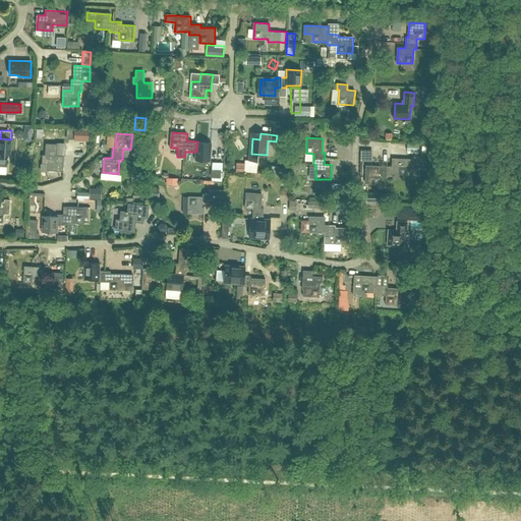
[(0,139),(0,146),(0,147),(0,165),(7,166),(8,152),(10,152),(11,139),(0,139)]
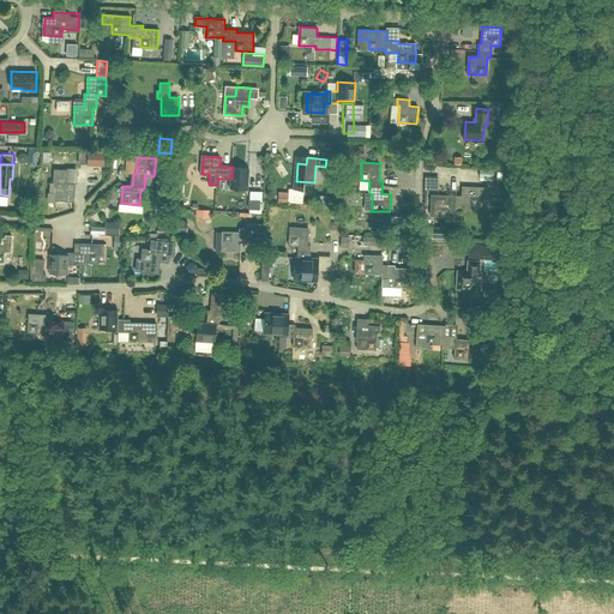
[(67,184),(67,176),(68,167),(55,167),(55,184),(59,184),(59,200),(77,200),(77,184),(67,184)]
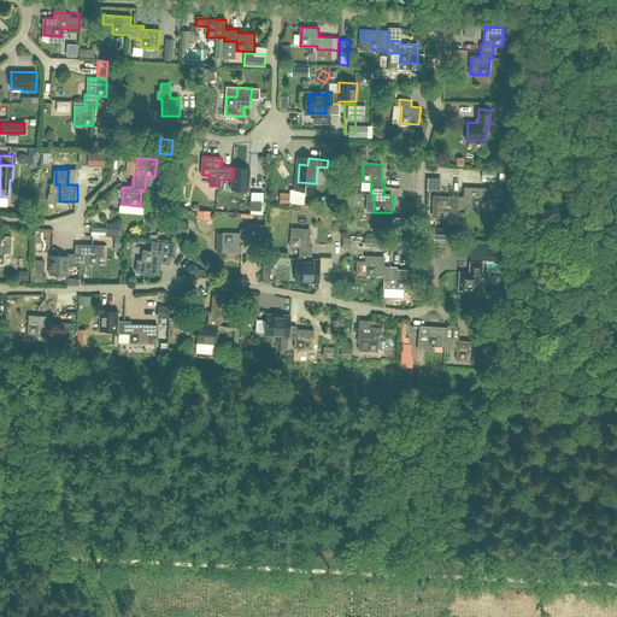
[(482,169),(481,177),(498,177),(498,188),(504,188),(505,183),(510,183),(510,170),(482,169)]
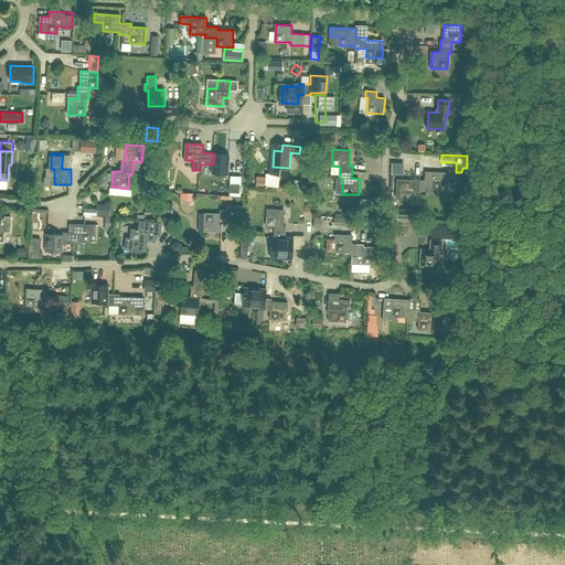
[(230,158),(214,157),(213,164),(212,173),(228,174),(230,158)]
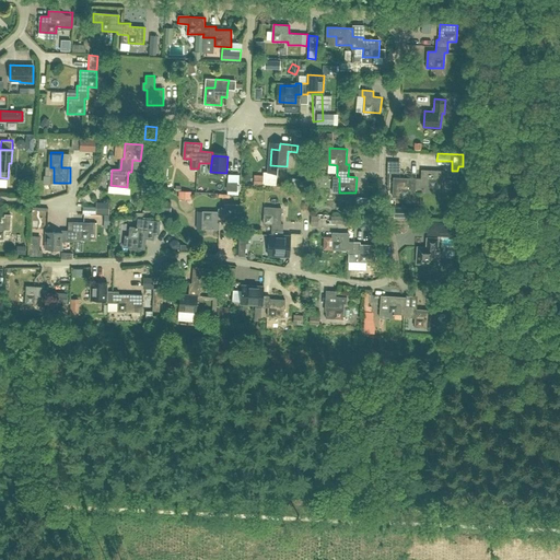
[(143,156),(142,170),(154,170),(154,156),(143,156)]
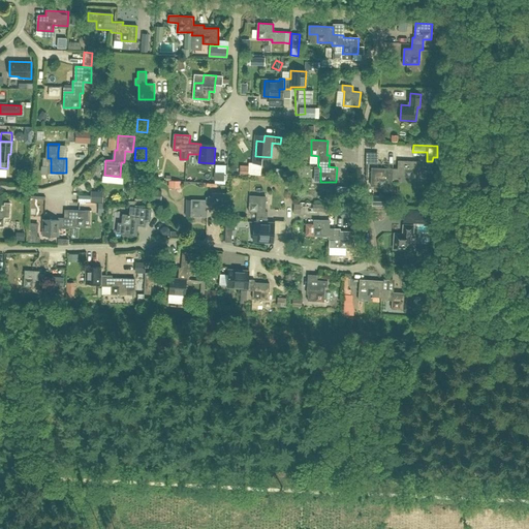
[(399,177),(413,178),(418,178),(418,162),(399,161),(399,168),(387,168),(387,170),(372,170),(372,186),(387,187),(387,179),(399,180),(399,177)]
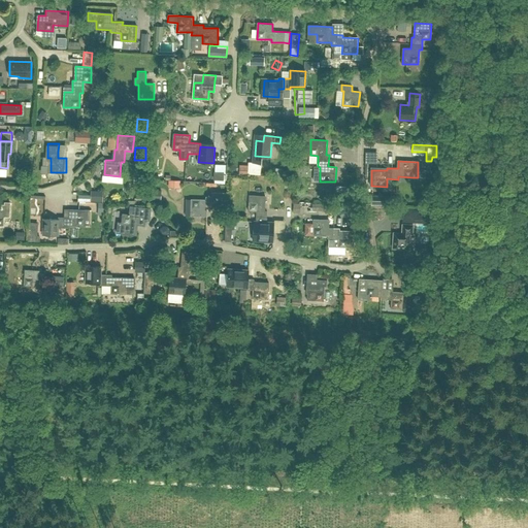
[(183,192),(185,185),(174,183),(173,191),(183,192)]
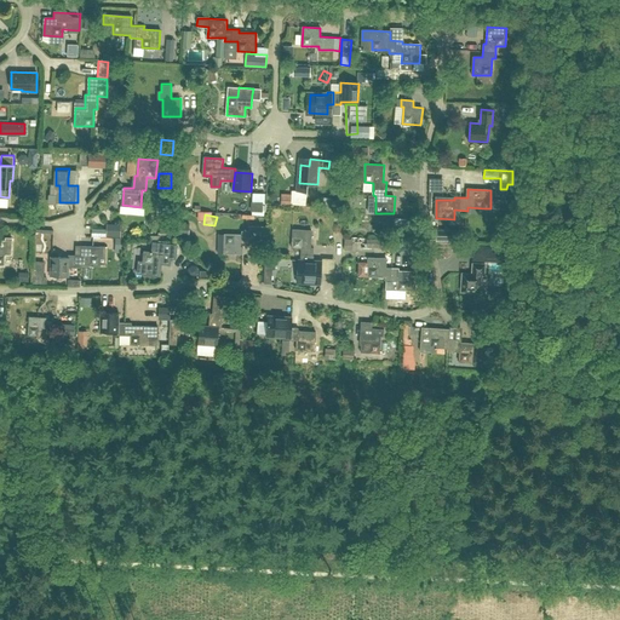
[(172,220),(160,219),(160,233),(172,234),(172,220)]
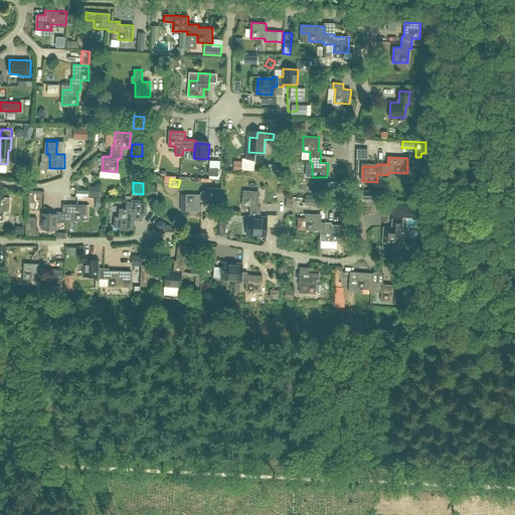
[(157,184),(145,183),(145,194),(156,195),(157,184)]
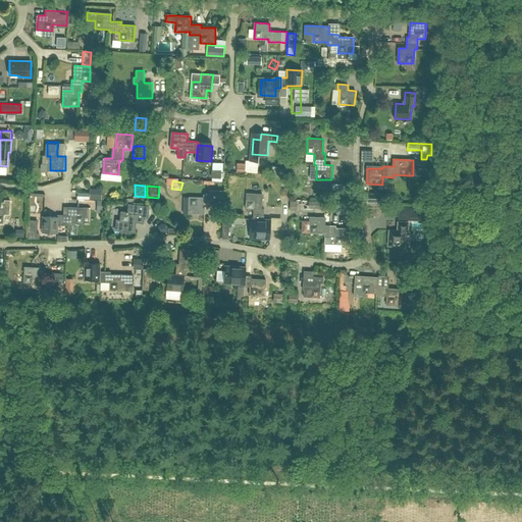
[(255,235),(265,235),(264,239),(270,239),(272,220),(264,220),(265,209),(262,209),(263,194),(248,194),(247,208),(254,209),(254,219),(252,219),(251,226),(256,226),(255,235)]
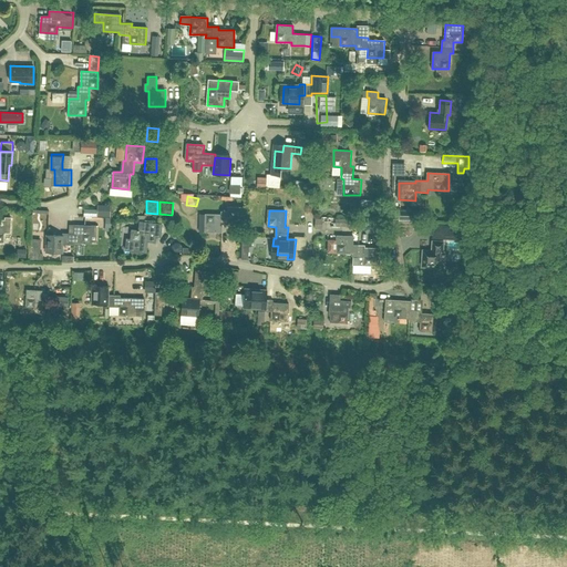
[(222,215),(206,214),(206,232),(223,232),(223,224),(228,224),(228,213),(223,212),(222,215)]
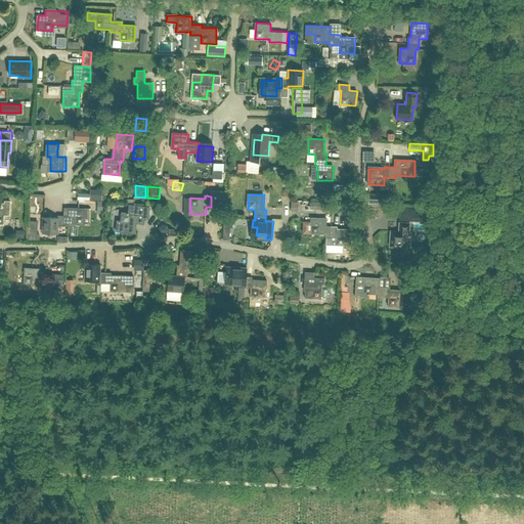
[(214,198),(214,208),(225,208),(225,198),(214,198)]
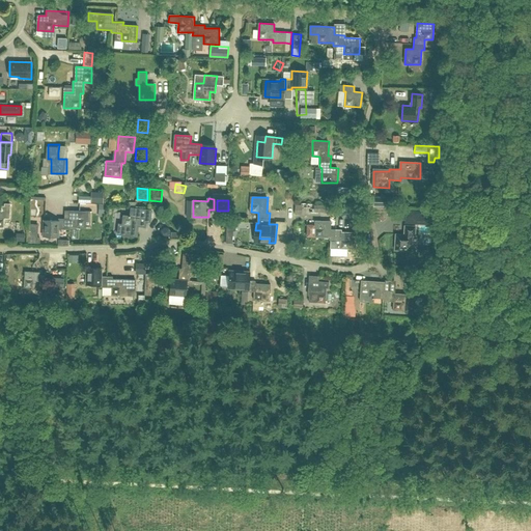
[(0,226),(4,227),(4,221),(8,221),(9,202),(4,202),(4,206),(0,205),(0,226)]
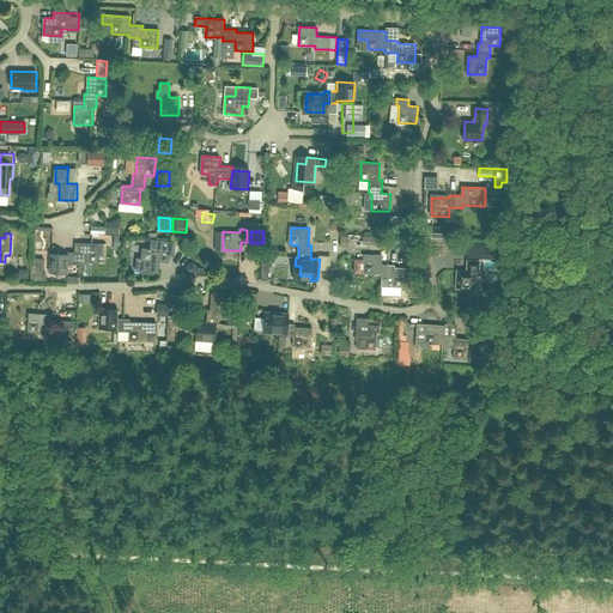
[(159,273),(159,269),(161,261),(169,262),(169,255),(174,256),(176,242),(152,240),(151,248),(143,248),(141,259),(138,258),(137,269),(143,271),(143,272),(150,273),(150,272),(159,273)]
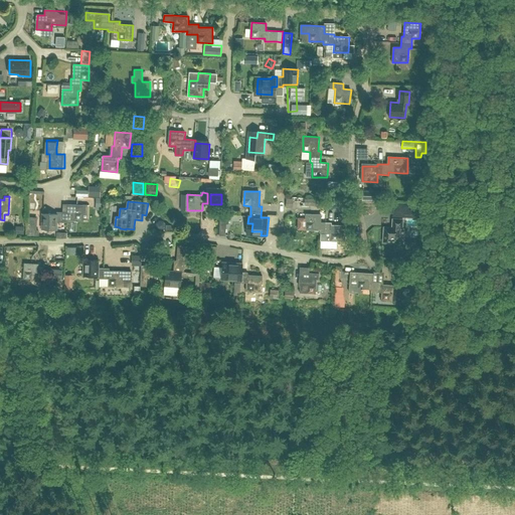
[(68,212),(57,211),(57,214),(43,213),(42,229),(57,229),(57,222),(68,222),(68,219),(82,220),(83,205),(68,204),(68,212)]
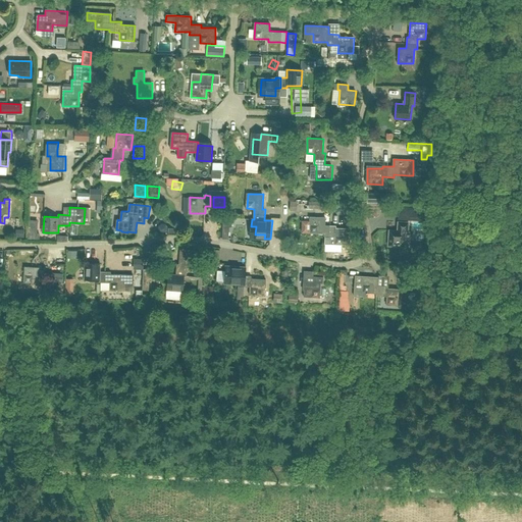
[(324,236),(326,236),(326,244),(351,245),(351,228),(336,228),(336,225),(325,225),(325,217),(311,217),(310,232),(324,233),(324,236)]
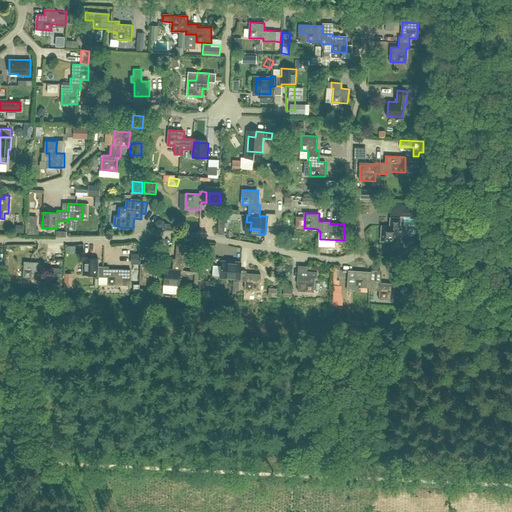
[(390,217),(390,226),(382,226),(382,241),(397,241),(398,227),(401,227),(401,218),(390,217)]
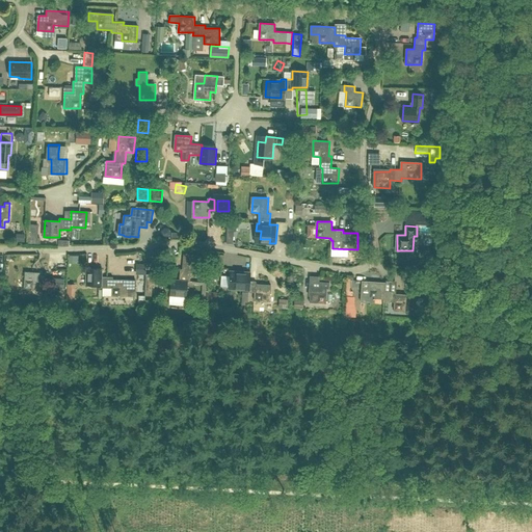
[(184,269),(181,269),(180,281),(171,280),(170,295),(187,296),(188,282),(190,282),(191,270),(200,271),(201,256),(185,255),(184,269)]
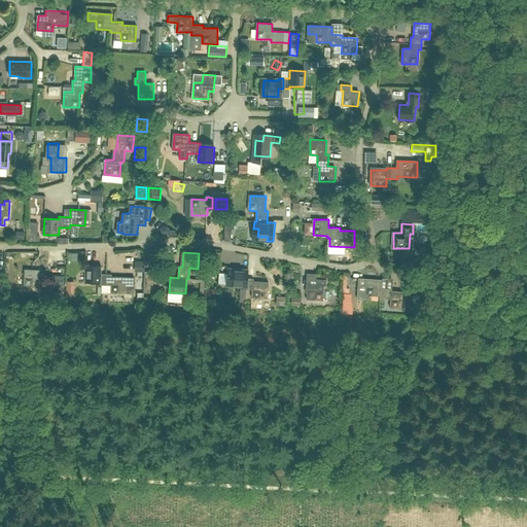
[(111,292),(127,293),(134,293),(134,277),(112,277),(112,274),(101,274),(102,266),(86,266),(85,281),(101,282),(101,284),(111,285),(111,292)]
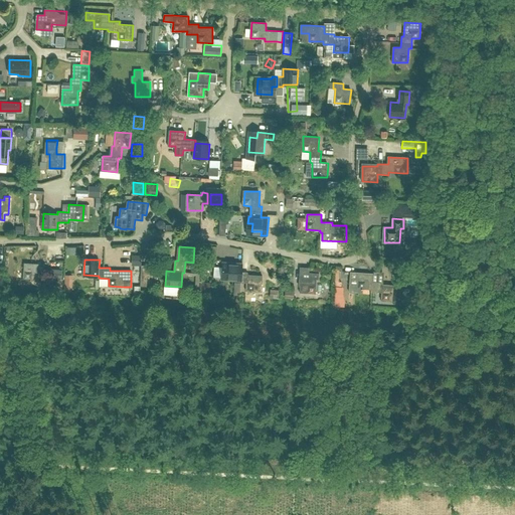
[(44,283),(44,272),(45,265),(25,264),(24,279),(38,280),(38,282),(44,283)]
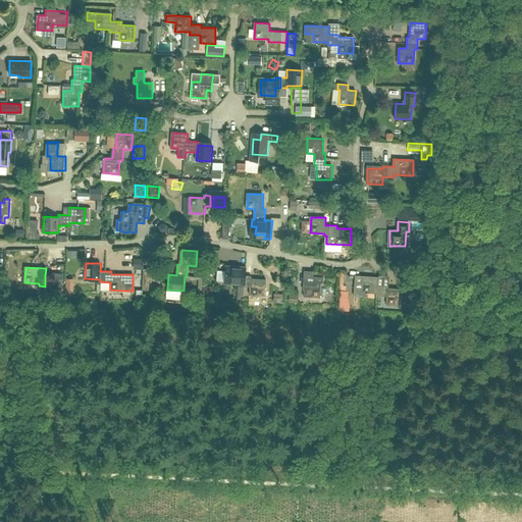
[(139,296),(139,295),(139,293),(142,289),(149,289),(149,268),(143,268),(143,267),(136,267),(135,279),(138,279),(138,284),(135,284),(134,296),(139,296)]
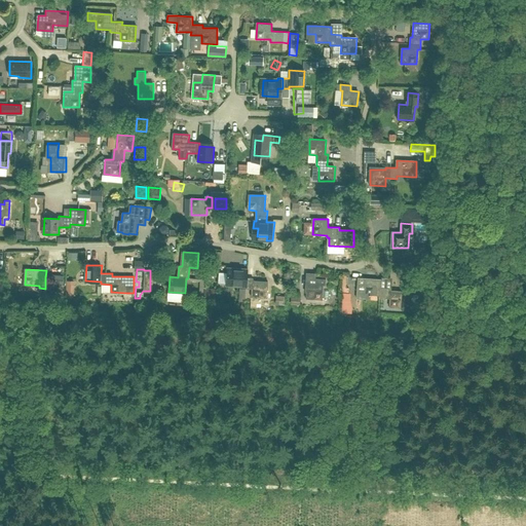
[(241,286),(241,289),(253,289),(252,297),(267,298),(268,283),(254,282),(254,278),(242,277),(243,270),(228,269),(227,285),(241,286)]
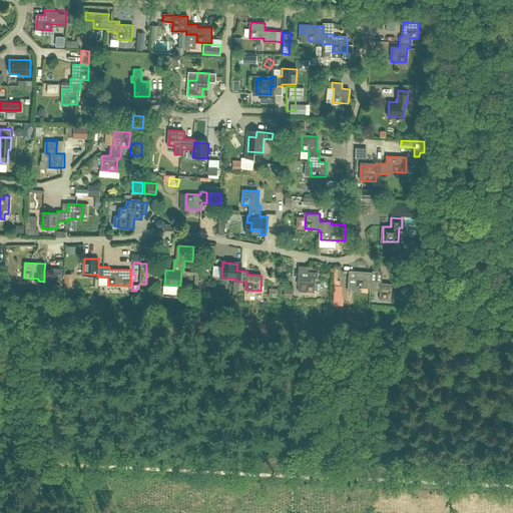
[(319,273),(309,272),(309,268),(298,267),(297,285),(300,285),(300,291),(315,292),(316,278),(318,279),(319,273)]
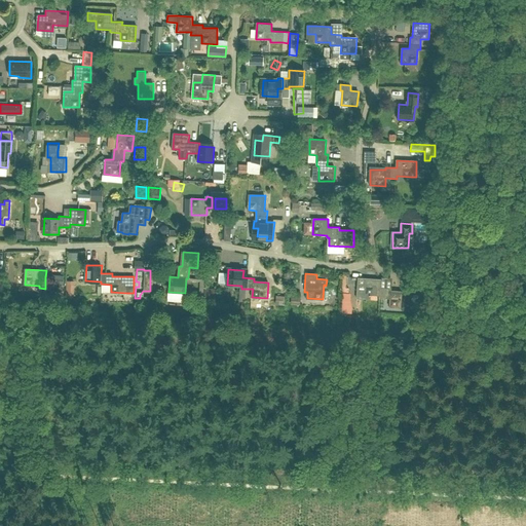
[(391,291),(392,288),(392,277),(381,277),(381,279),(367,278),(366,285),(357,285),(355,298),(369,299),(369,295),(380,295),(379,298),(390,299),(390,306),(405,307),(407,292),(391,291)]
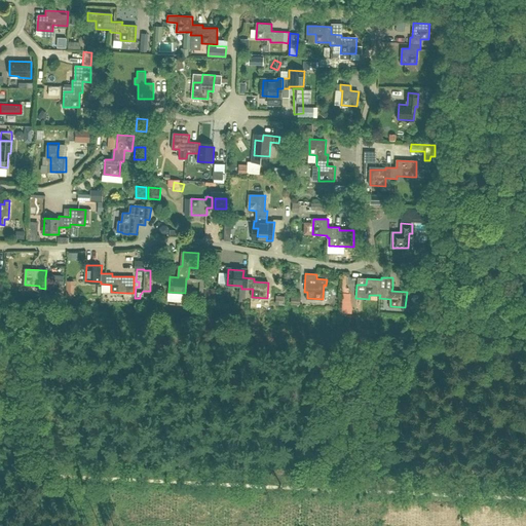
[(330,301),(321,301),(321,305),(314,305),(314,310),(332,311),(333,295),(330,295),(330,301)]
